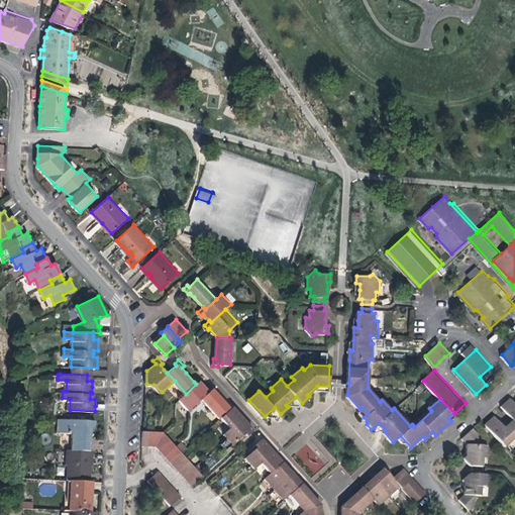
[(200,377),(194,382),(196,384),(186,394),(180,399),(190,410),(202,399),(209,392),(204,385),(201,383),(204,381),(200,377)]
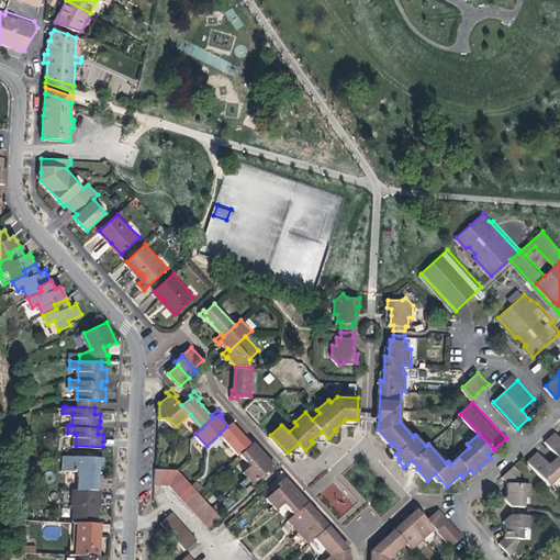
[(239,455),(241,452),(252,443),(241,430),(236,425),(237,424),(232,417),(228,421),(231,424),(227,426),(220,434),(239,455)]
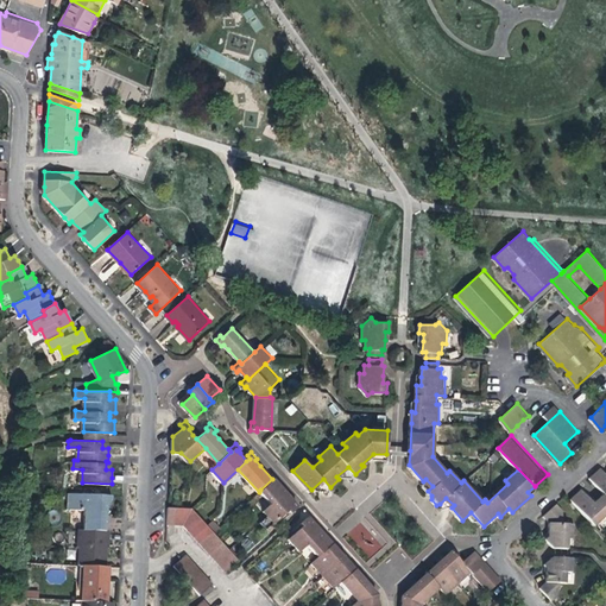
[(605,471),(601,467),(591,477),(605,492),(605,494),(600,498),(595,502),(584,488),(572,499),(595,524),(605,515),(605,471)]
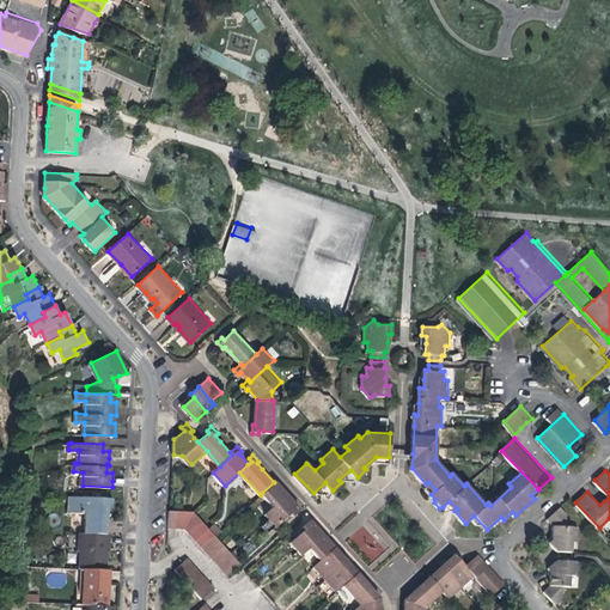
[(276,480),(274,482),(262,493),(274,506),(266,514),(269,518),(276,524),(276,525),(291,513),(294,516),(302,508),(284,488),(276,480)]
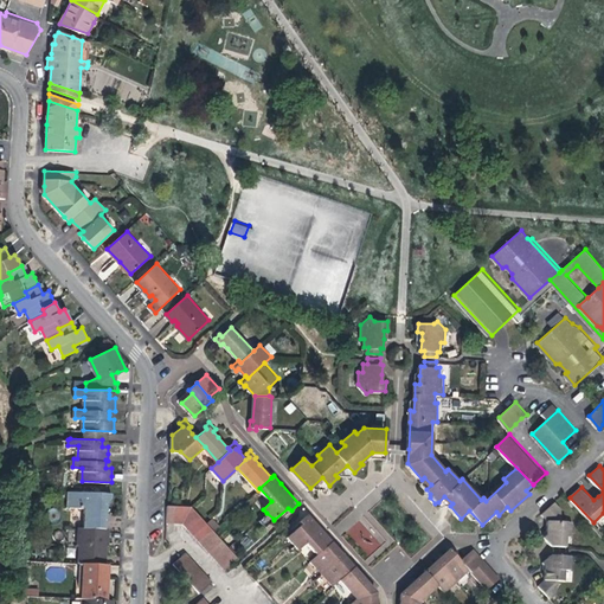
[(85,507),(84,526),(108,527),(109,515),(101,508),(105,502),(108,503),(114,496),(114,492),(69,490),(69,506),(85,507)]
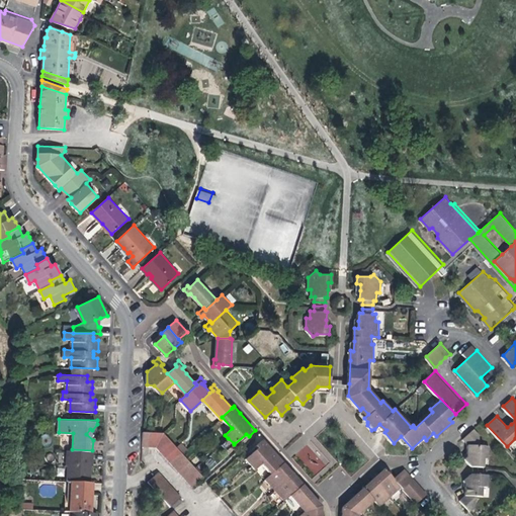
[(473,465),(485,466),(485,456),(490,457),(491,445),(480,445),(481,435),(475,428),(463,439),(468,444),(468,450),(467,456),(464,458),(473,465)]
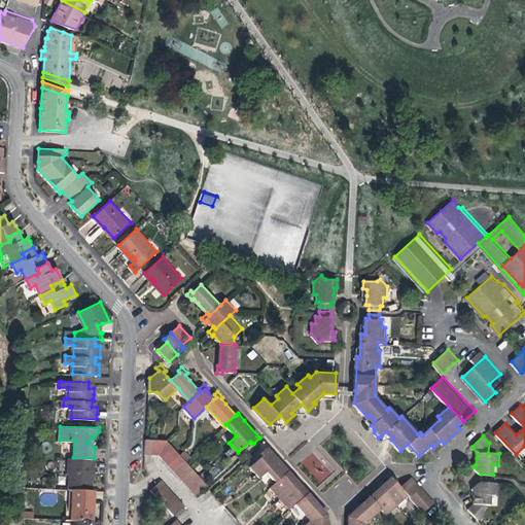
[(158,440),(154,440),(153,454),(160,454),(168,441),(158,440)]
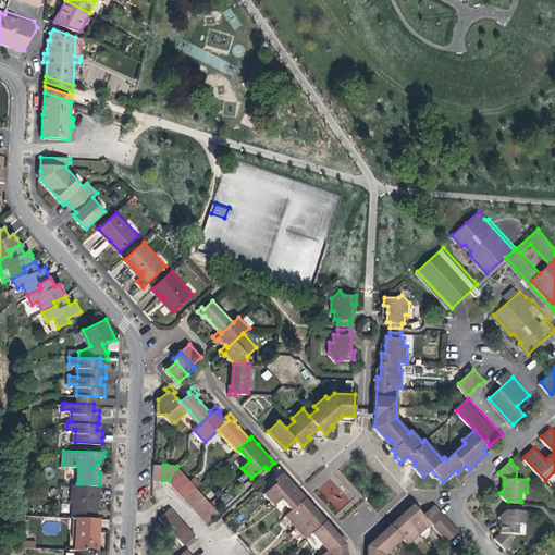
[(186,476),(177,466),(169,480),(174,486),(186,476)]
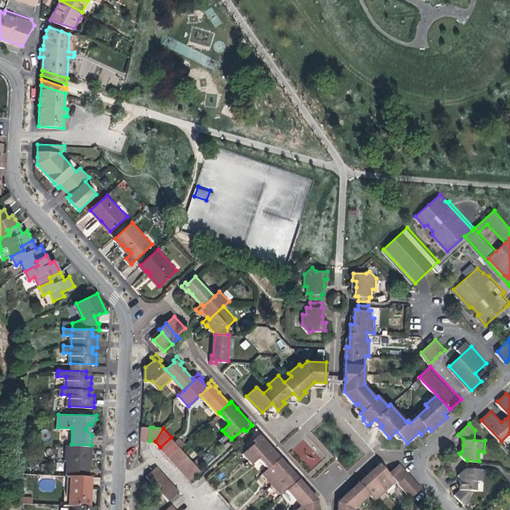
[(231,438),(225,433),(219,438),(225,444),(231,438)]
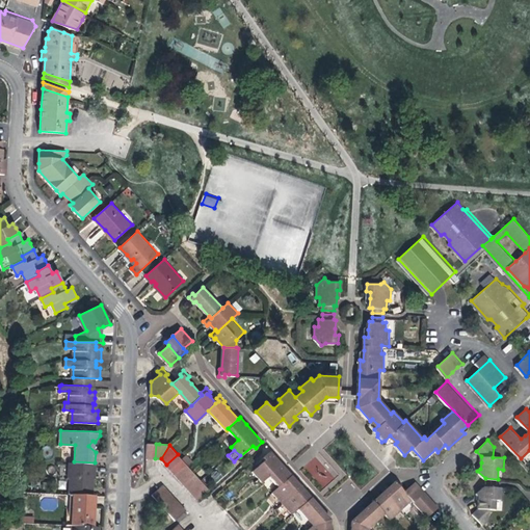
[(270,476),(280,486),(273,492),(283,502),(293,513),(299,508),(314,524),(307,529),(308,529),(329,529),(332,518),(320,505),(302,485),(293,475),(279,460),(271,451),(264,457),(266,458),(254,470),(264,481),(270,476)]
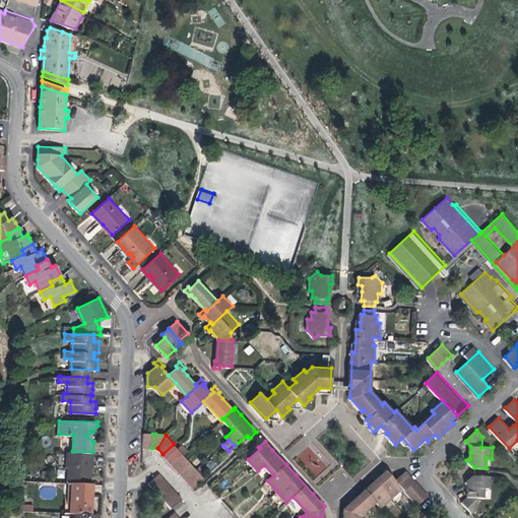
[(174,444),(163,454),(167,459),(178,448),(174,444)]
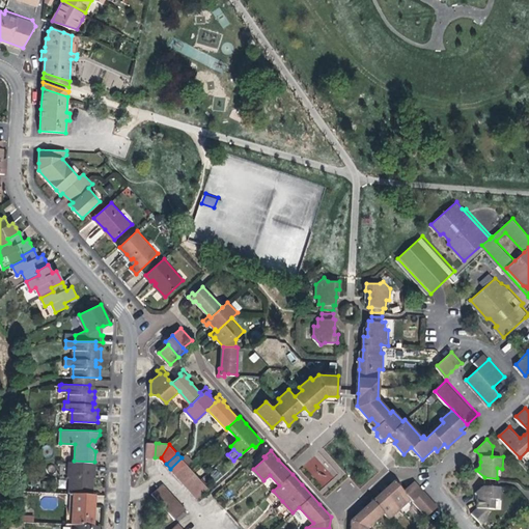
[(187,463),(182,457),(170,469),(174,473),(187,463)]
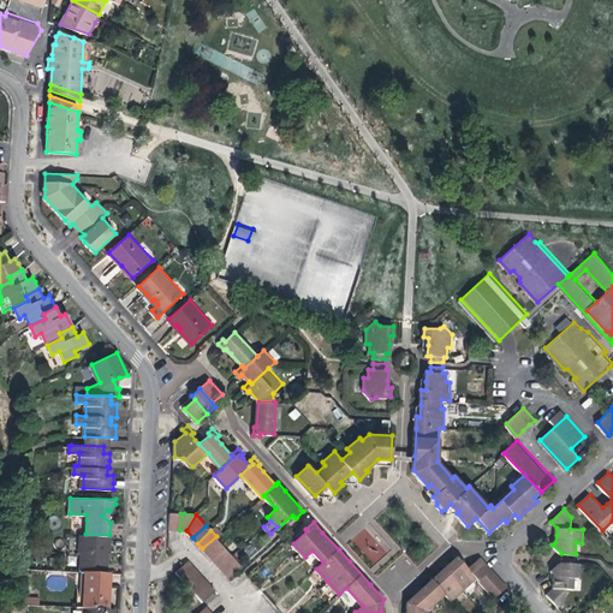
[(79,570),(85,570),(109,571),(111,551),(113,551),(113,546),(114,535),(109,535),(85,534),(79,534),(78,553),(81,553),(79,570)]
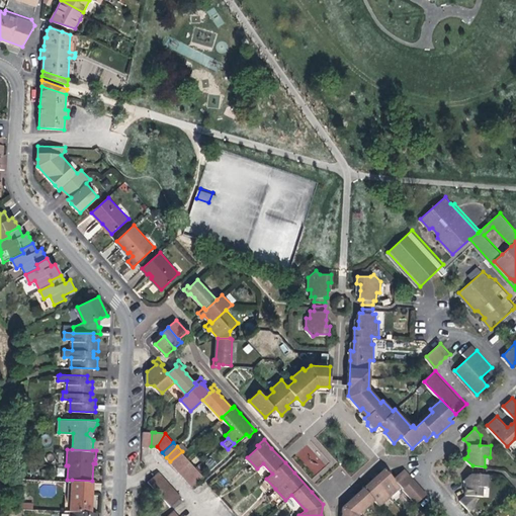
[(182,451),(170,461),(175,466),(186,456),(183,453),(182,451)]
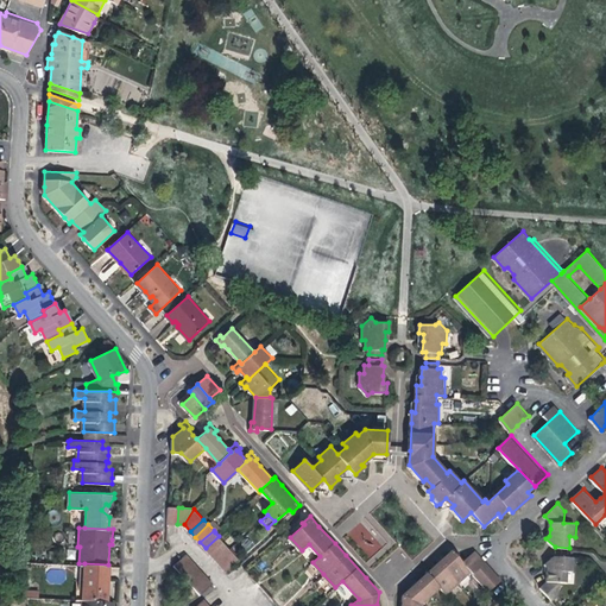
[(225,543),(219,536),(206,548),(212,554),(225,543)]
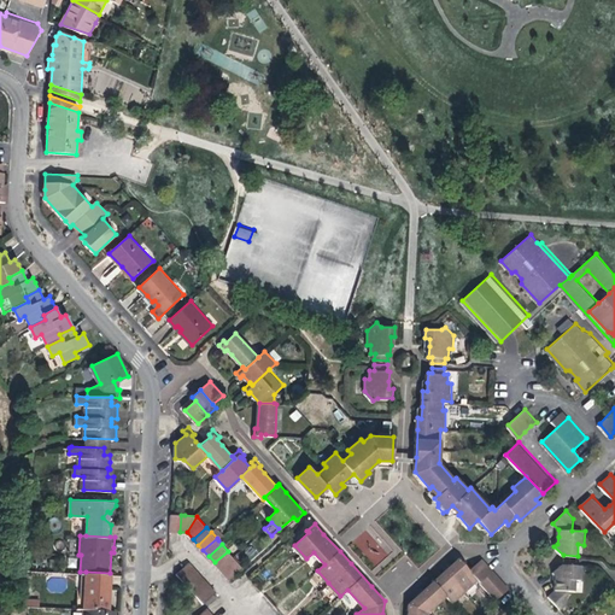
[(230,552),(228,551),(215,562),(220,568),(233,556),(230,552)]
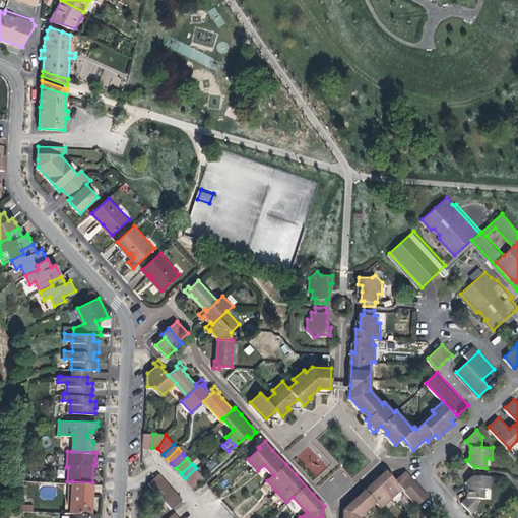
[(196,468),(185,478),(190,483),(201,473),(197,469),(196,468)]
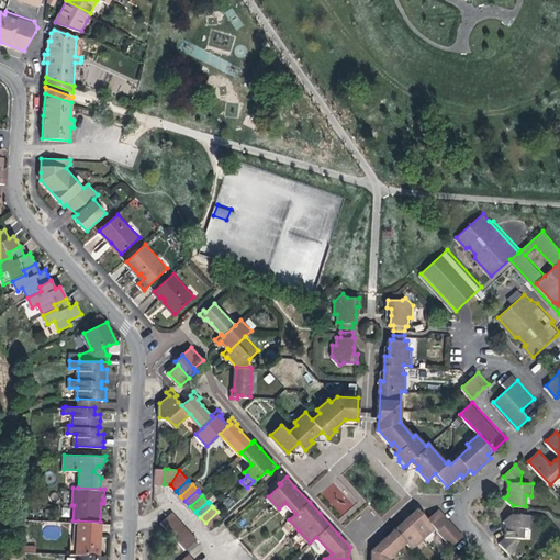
[(392,559),(390,558),(407,541),(412,547),(436,527),(452,546),(465,535),(439,508),(428,519),(418,508),(414,513),(400,525),(380,542),(372,549),(371,559),(392,559)]
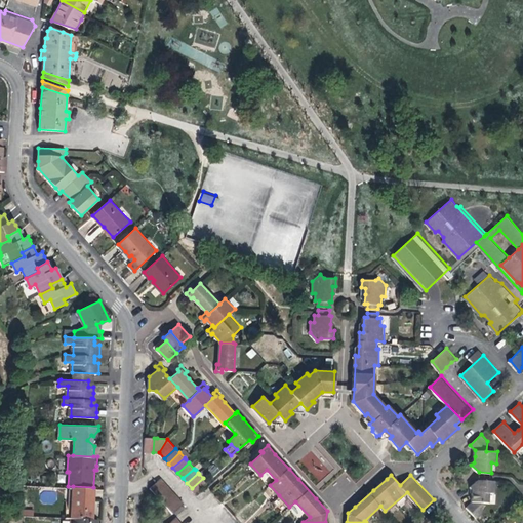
[(186,503),(180,497),(175,492),(162,478),(151,487),(174,513),(186,503)]
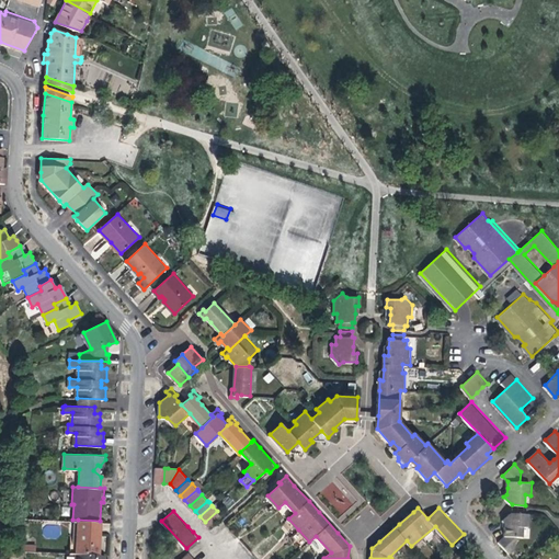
[(221,516),(217,511),(205,522),(209,527),(221,516)]
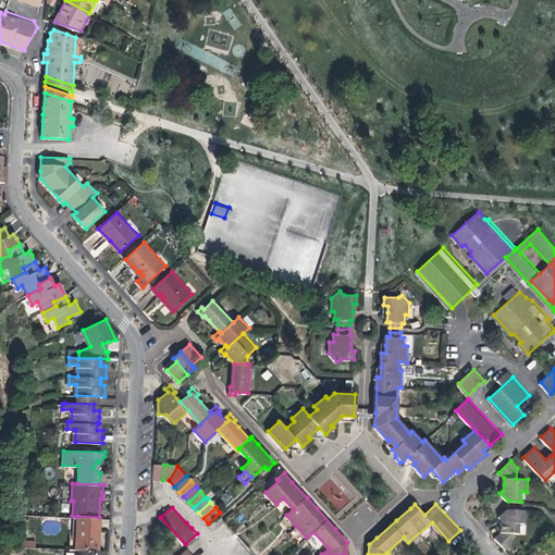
[(501,531),(495,537),(506,550),(513,544),(514,532),(519,532),(520,523),(526,522),(526,510),(507,509),(498,516),(502,520),(502,526),(501,531)]
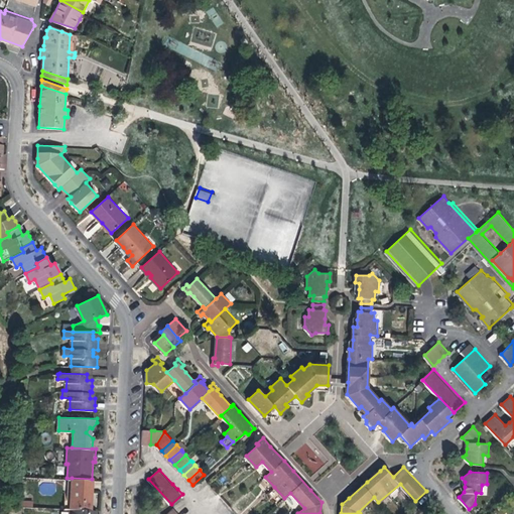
[(72,478),(71,508),(92,509),(93,493),(93,479),(92,479),(72,478)]
